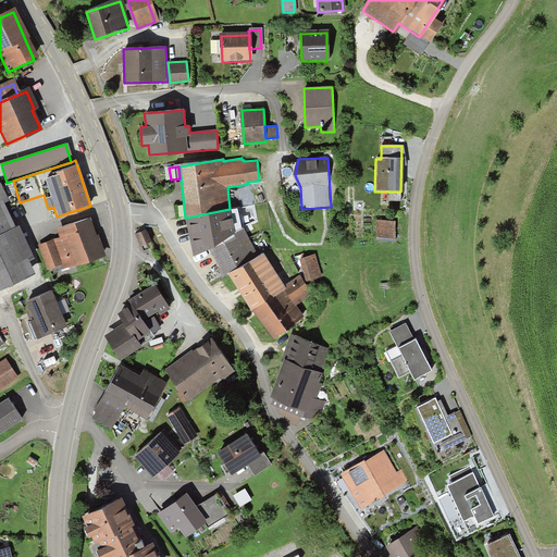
[(0,237),(15,231),(4,206),(7,203),(0,188),(0,237)]
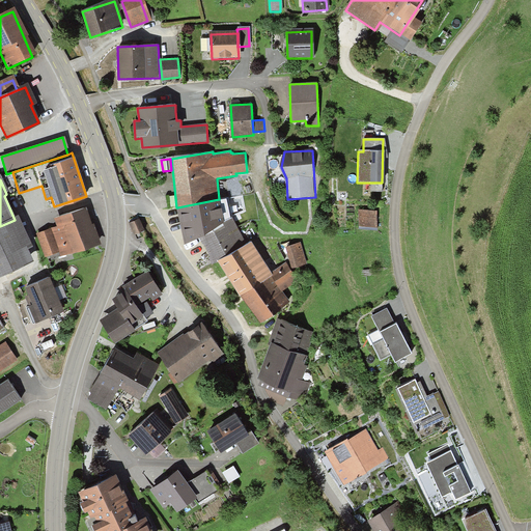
[(177,207),(185,244),(200,238),(231,218),(227,198),(219,199),(177,207)]
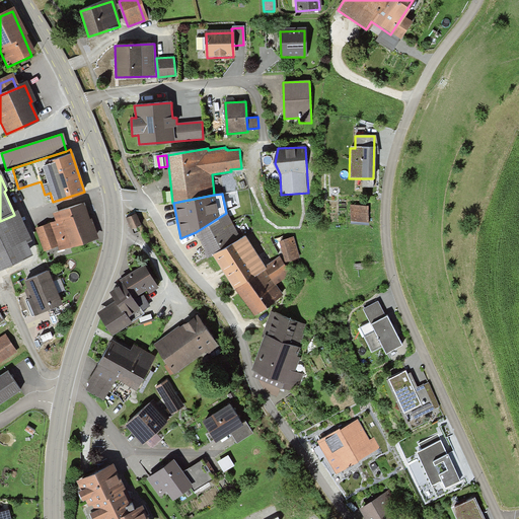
[(59,246),(61,251),(96,238),(84,206),(55,216),(57,221),(36,229),(45,251),(59,246)]
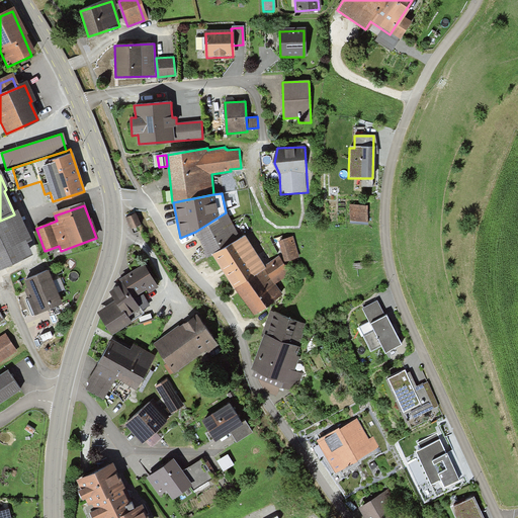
[(349,206),(349,224),(365,223),(365,206),(349,206)]
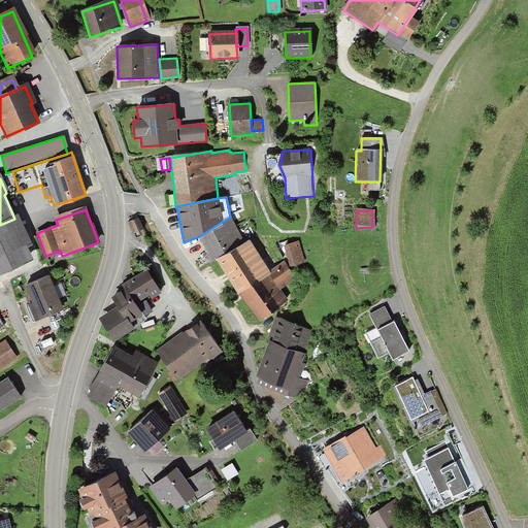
[(230,217),(199,236),(213,261),(217,259),(246,242),(231,216),(230,217)]
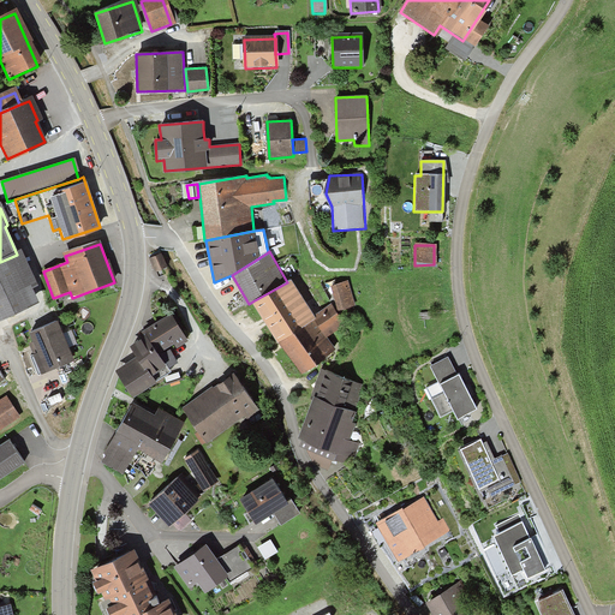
[(0,262),(0,318),(34,304),(28,290),(33,287),(17,255),(0,262)]
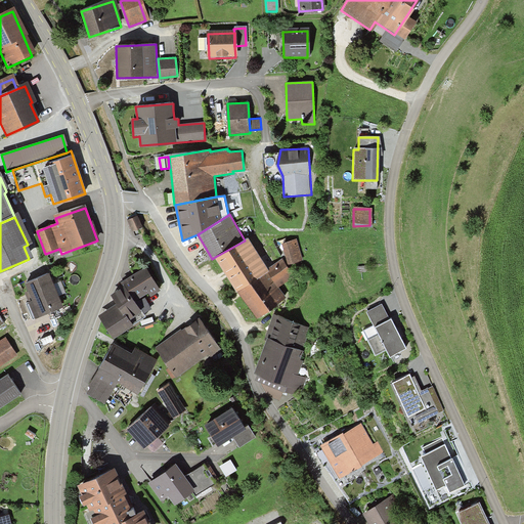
[(136,217),(128,221),(133,231),(141,227),(136,217)]
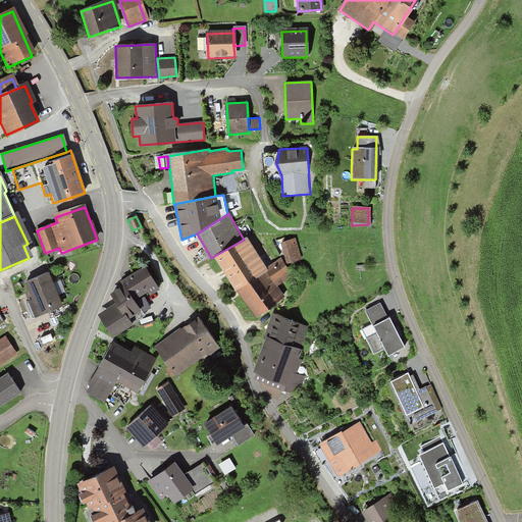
[(244,240),(214,256),(216,260),(237,292),(268,269),(267,267),(248,237),(244,240)]
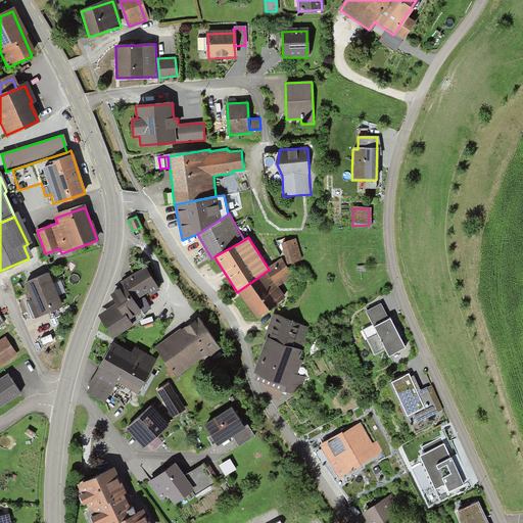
[(281,243),(287,264),(302,259),(296,238),(281,243)]
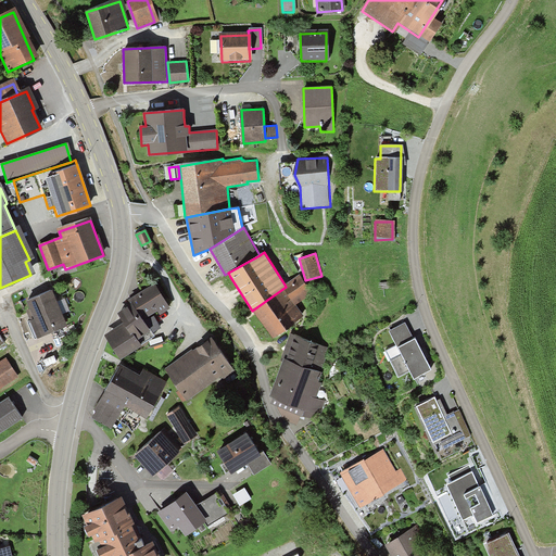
[(285,285),(286,287),(252,311),(274,339),(305,316),(295,304),(312,292),(300,274),(285,285)]
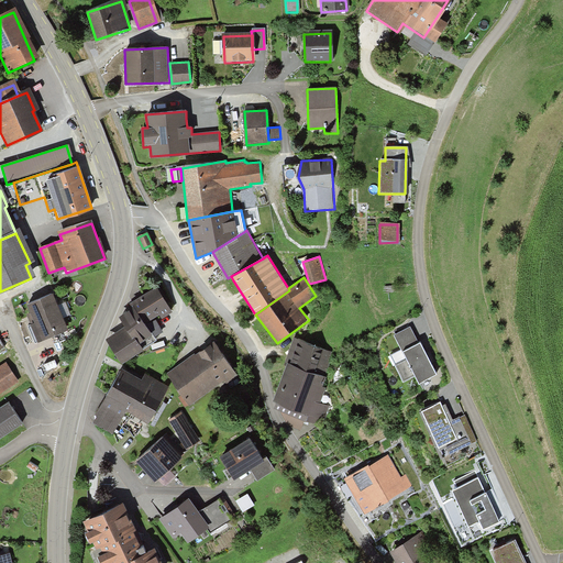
[(131,311),(142,329),(168,312),(154,290),(128,307),(131,311)]
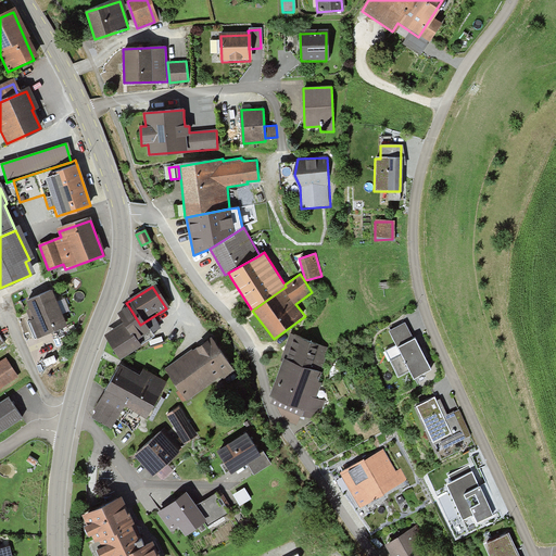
[(51,290),(25,301),(40,336),(66,325),(51,290)]
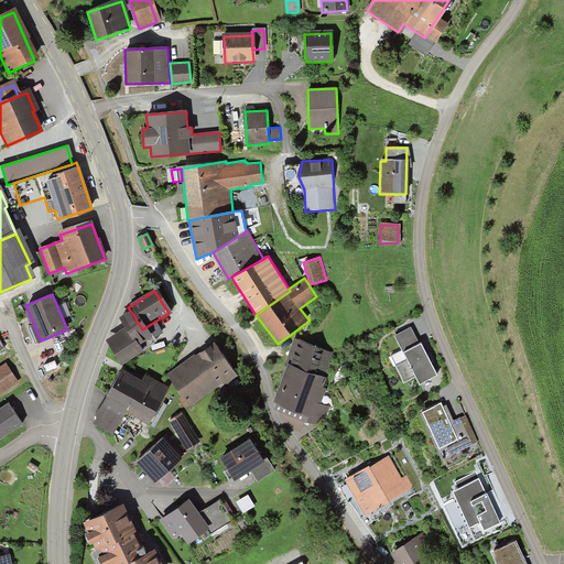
[(126,331),(107,342),(121,365),(141,353),(137,346),(148,338),(142,329),(131,312),(119,320),(126,331)]
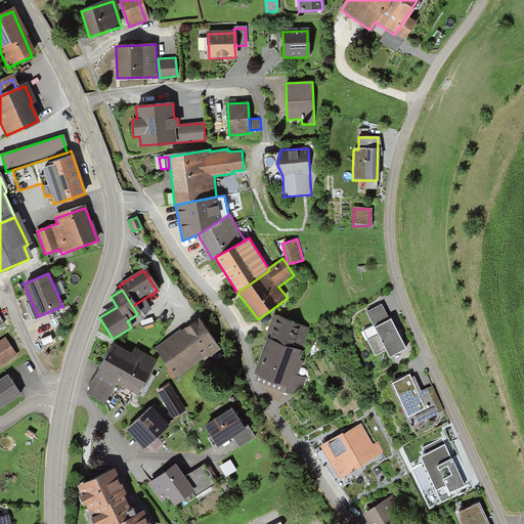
[(381,305),(365,313),(374,328),(363,333),(376,355),(385,350),(388,357),(403,349),(381,305)]
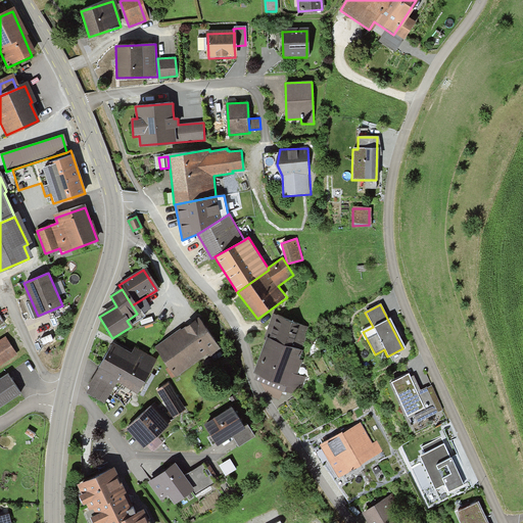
[(273,315),(265,342),(298,352),(306,325),(273,315)]
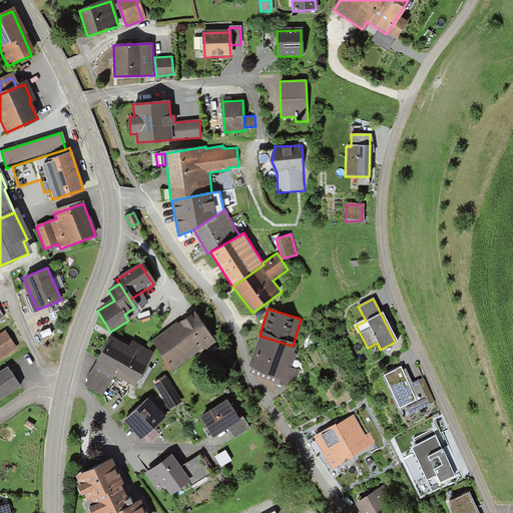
[(194,315),(153,342),(170,368),(211,341),(194,315)]
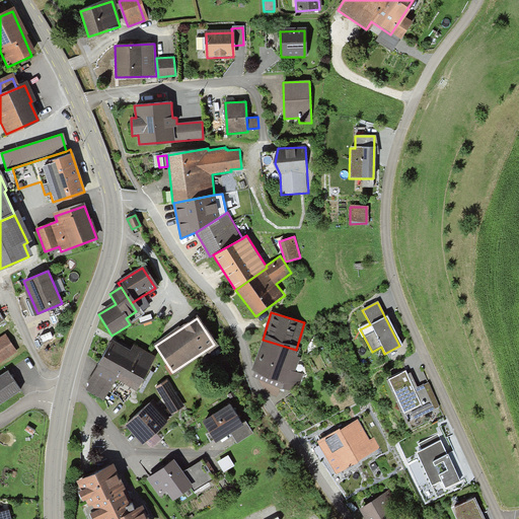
[(5,336),(0,339),(0,361),(15,352),(5,336)]
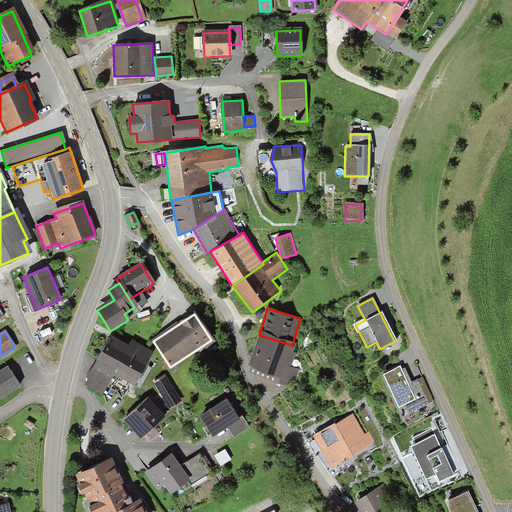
[(259,335),(249,371),(294,384),(297,372),(286,369),(292,345),(259,335)]
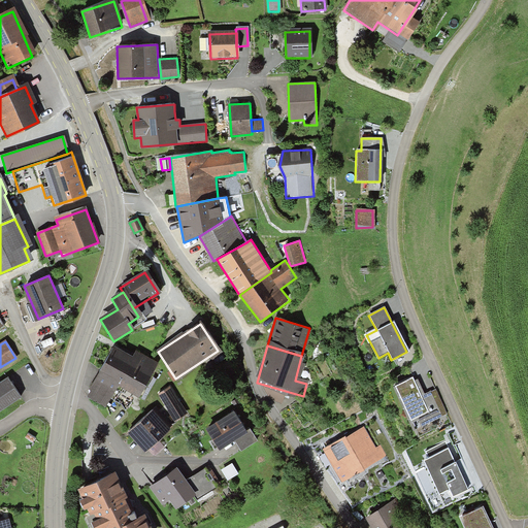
[(133,360),(112,350),(91,394),(107,402),(117,384),(140,395),(155,365),(135,356),(133,360)]
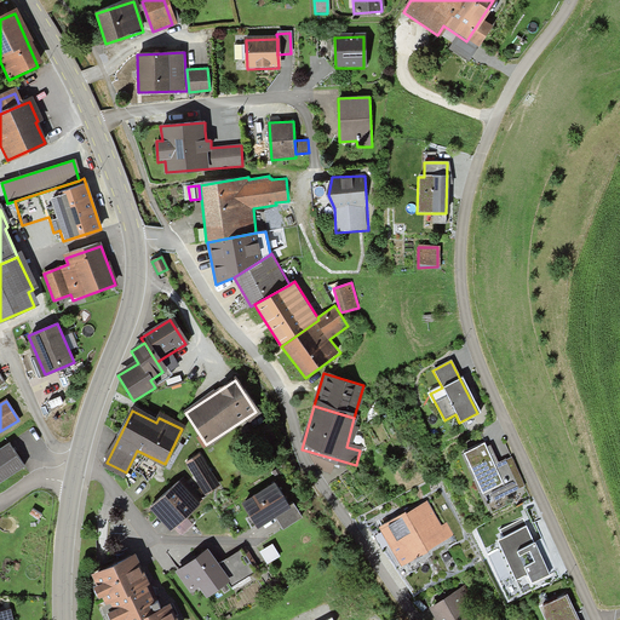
[(10,443),(0,449),(0,482),(24,466),(10,443)]
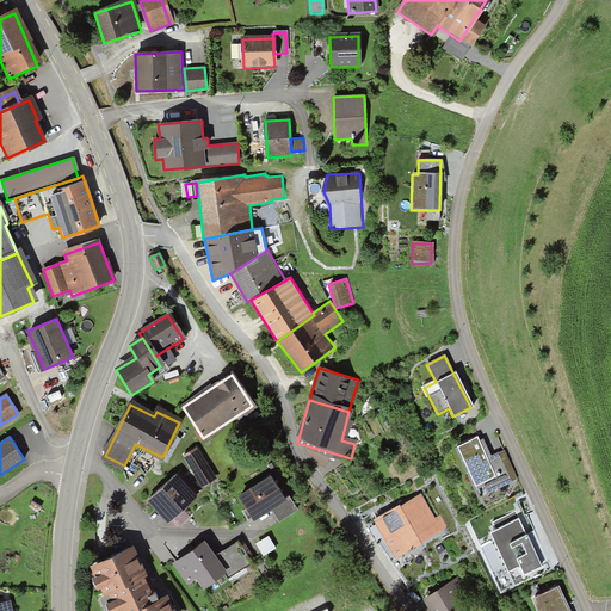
[(477,439),(456,450),(475,488),(483,483),(488,492),(508,481),(495,456),(488,460),(477,439)]
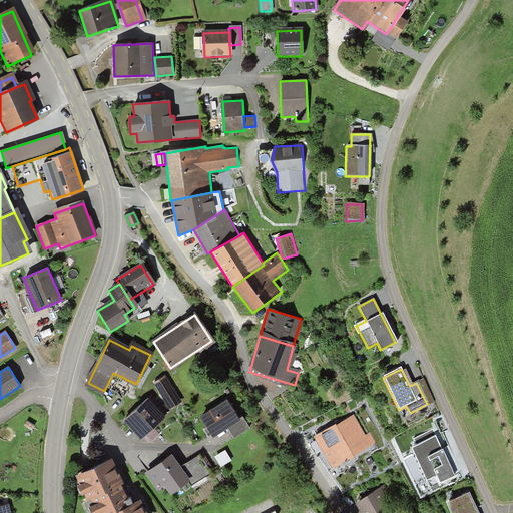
[(165,377),(154,384),(162,398),(174,391),(165,377)]
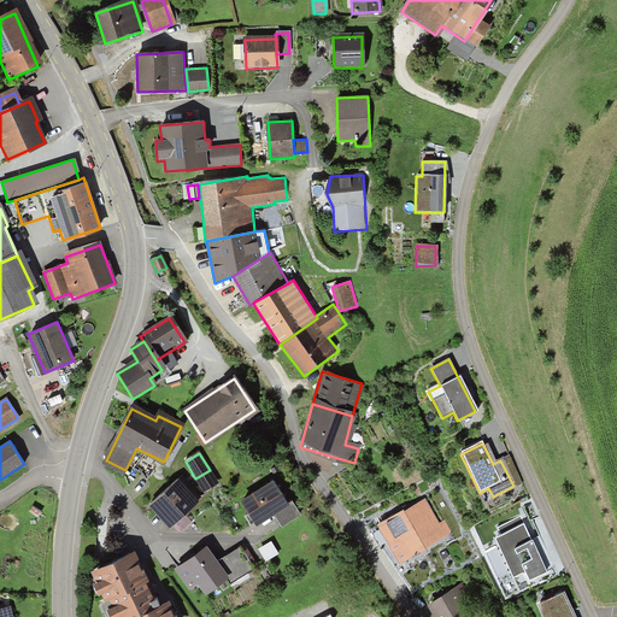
[(176,481),(148,506),(169,529),(197,504),(176,481)]
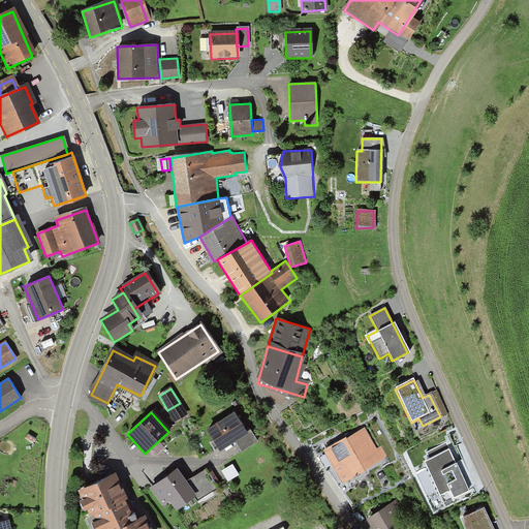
[(234,415),(207,432),(218,452),(235,441),(245,434),(234,415)]
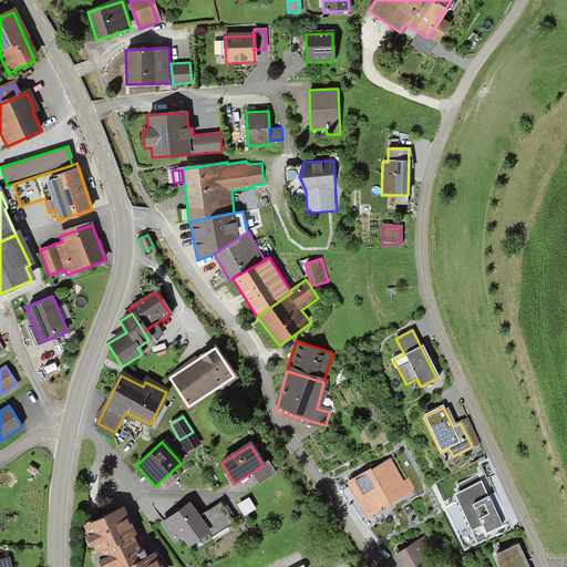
[(389,460),(347,483),(366,517),(412,492),(405,481),(401,483),(389,460)]
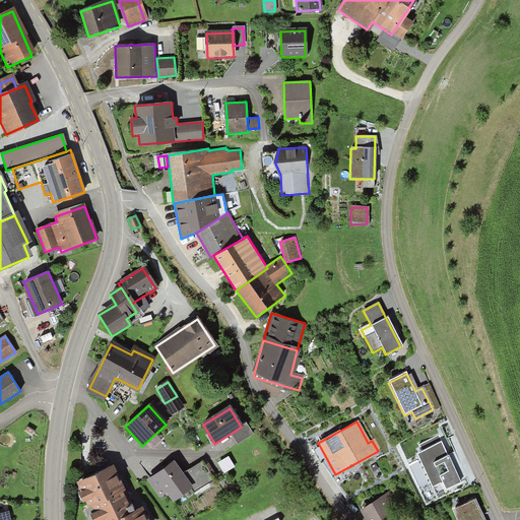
[(241,427),(231,434),(237,443),(250,434),(244,426),(241,427)]
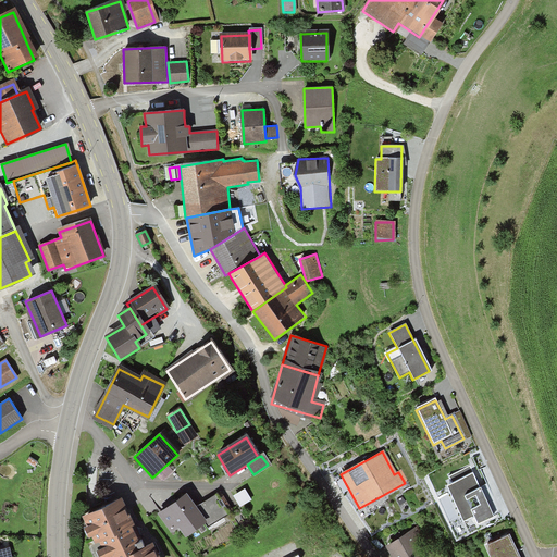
[(166,481),(176,471),(170,463),(159,473),(166,481)]
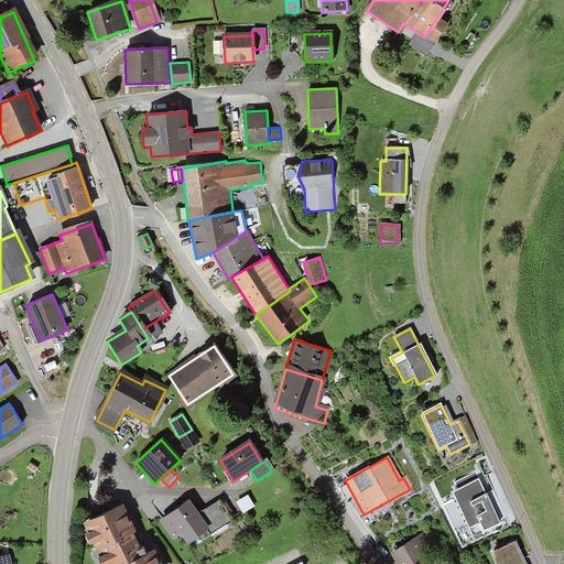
[(478,483),(454,494),(474,535),(498,524),(478,483)]
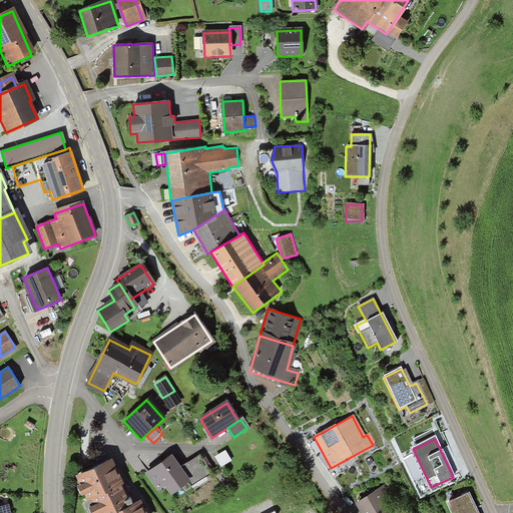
[(223,452),(213,457),(219,467),(229,461),(223,452)]
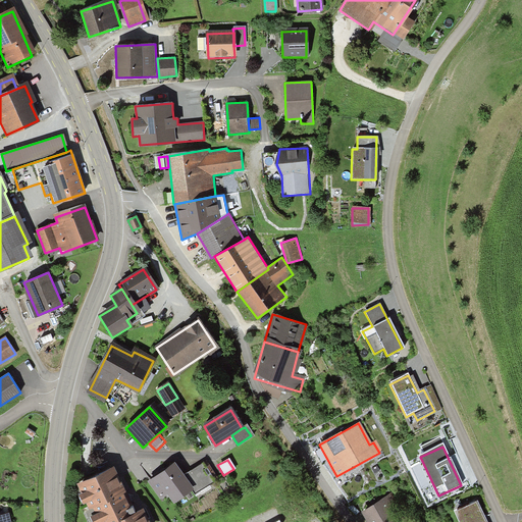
[(204,462),(180,476),(190,490),(193,496),(215,481),(204,462)]
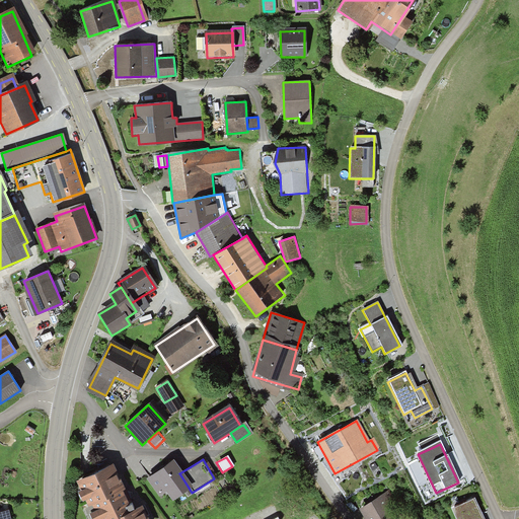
[(172,463),(155,475),(171,500),(189,488),(179,473),(172,463)]
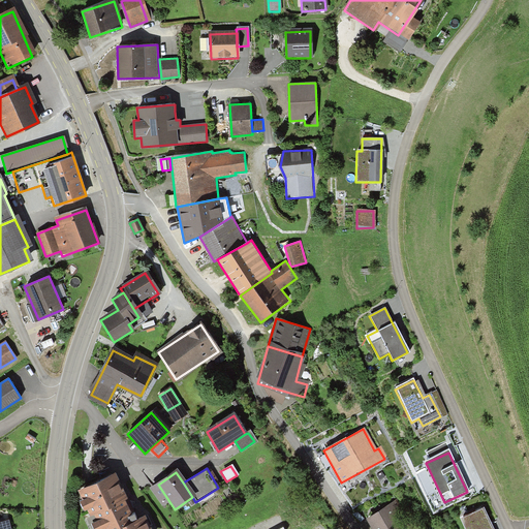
[(113,477),(81,492),(97,528),(147,528),(143,520),(133,524),(113,477)]
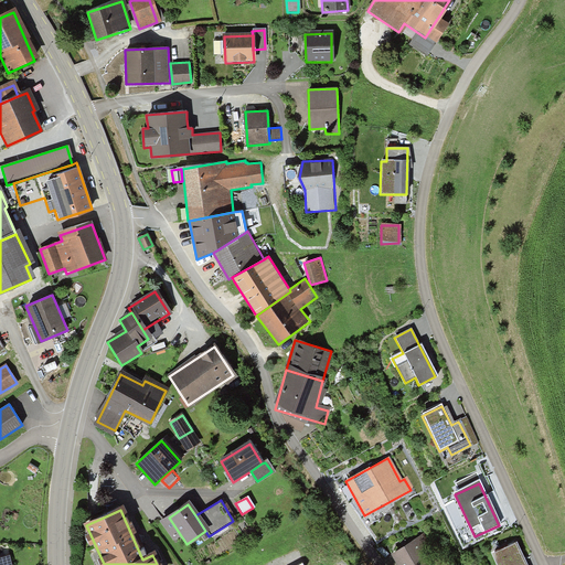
[(439,564),(422,536),(391,555),(396,564),(439,564)]
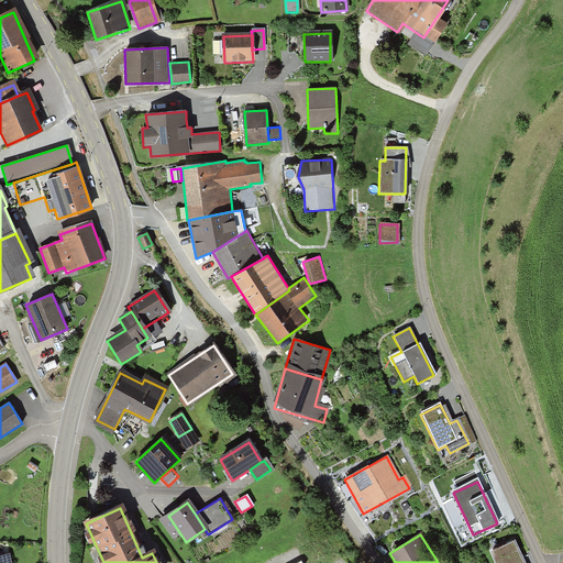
[(521,562),(512,542),(492,552),(495,562),(521,562)]
